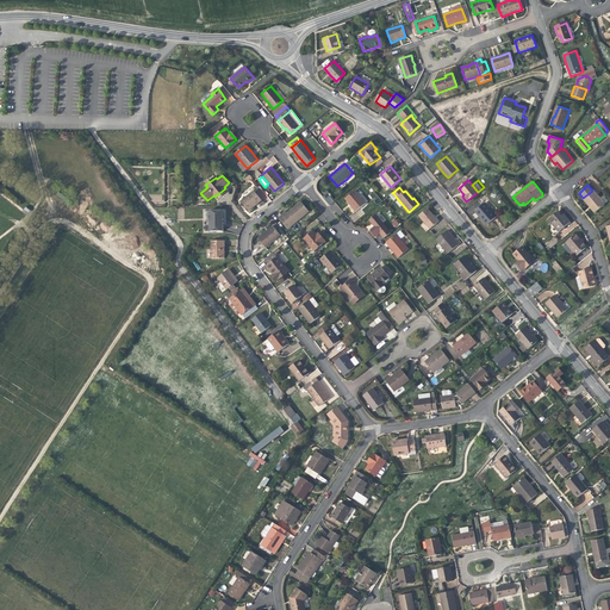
[(226,191),(225,188),(215,197),(217,199),(222,194),(226,191)]
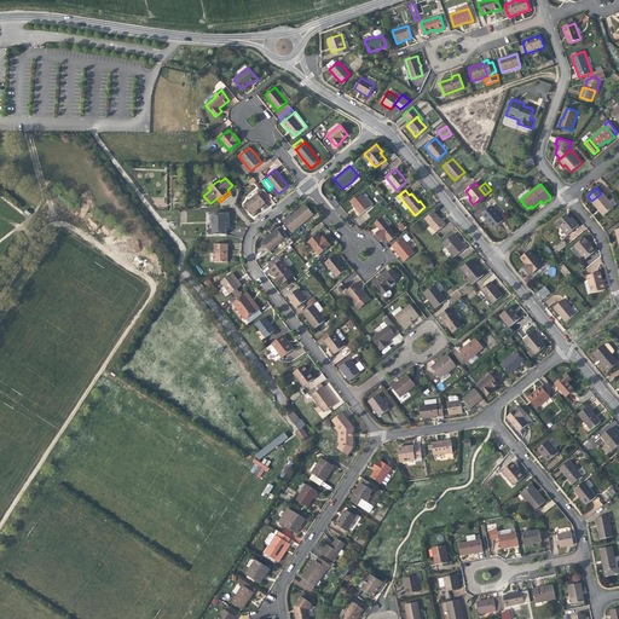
[(613,207),(601,192),(601,194),(591,201),(597,208),(603,215),(613,207)]
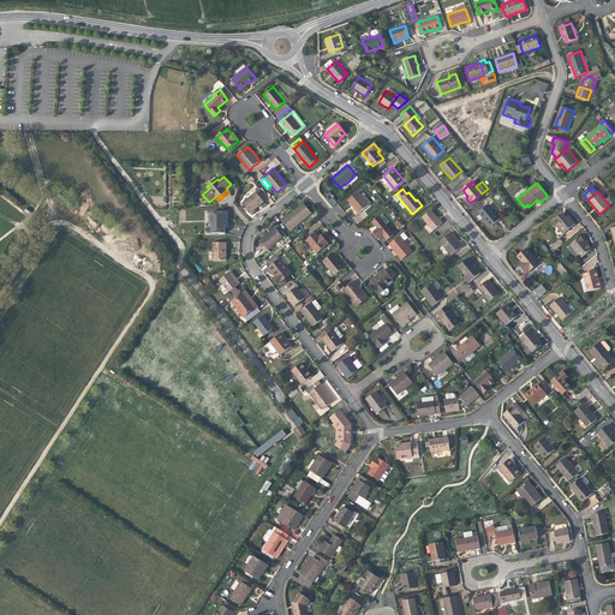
[(258,207),(264,202),(256,192),(243,203),(251,213),(258,207)]
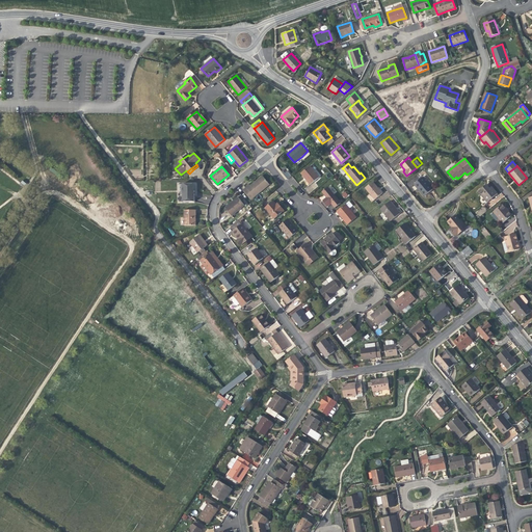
[(310,166),(301,174),(306,179),(310,185),(319,178),(310,166)]
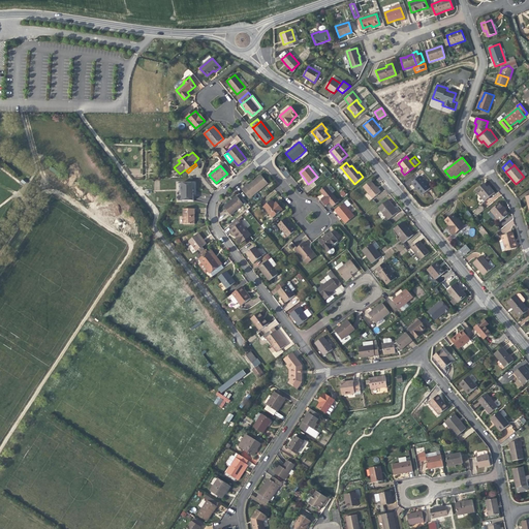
[(249,198),(268,183),(261,175),(252,182),(249,185),(248,184),(242,189),(249,198)]
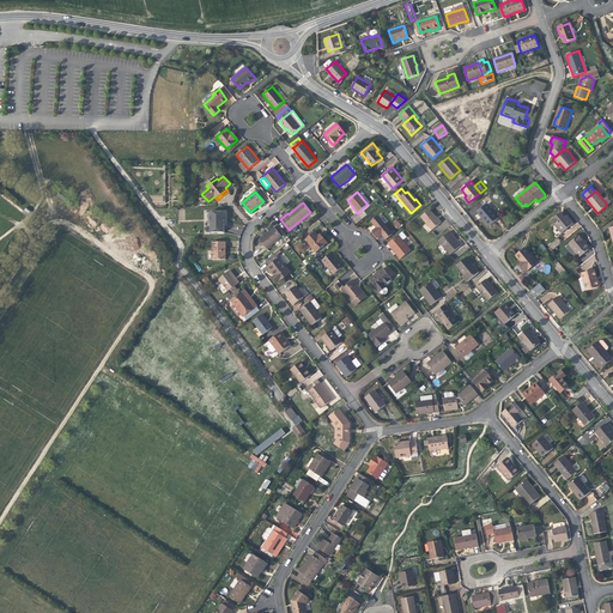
[(487,204),(477,212),(483,219),(489,226),(498,218),(487,204)]
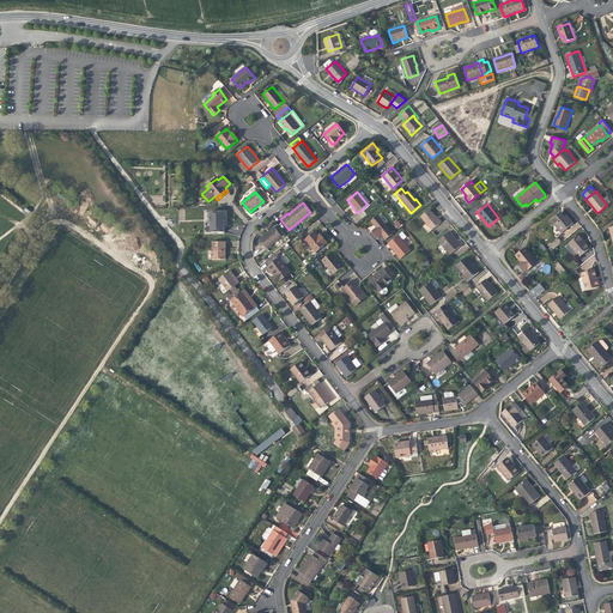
[(430,210),(420,217),(432,230),(441,223),(435,217),(430,210)]
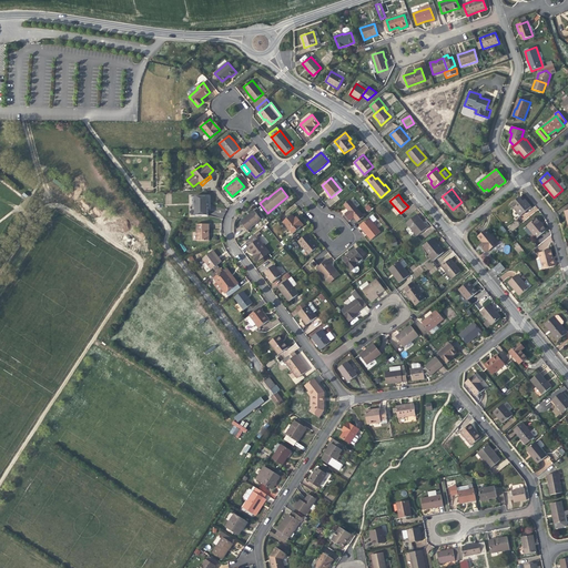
[(208,215),(208,208),(206,208),(206,196),(195,196),(195,215),(208,215)]
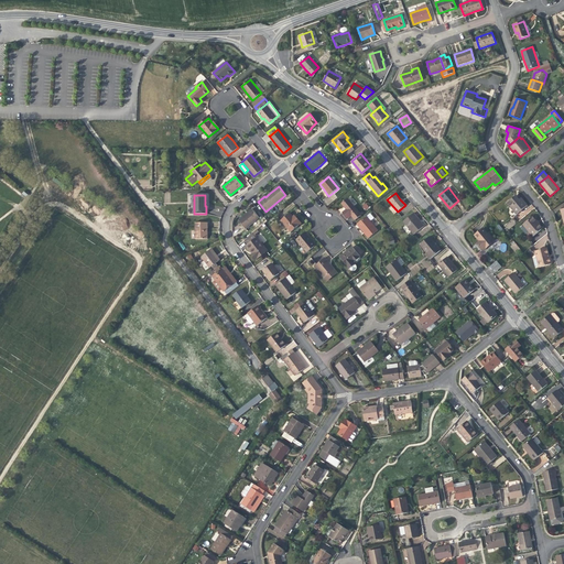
[(528,205),(523,201),(521,202),(519,199),(516,195),(507,203),(517,215),(528,205)]
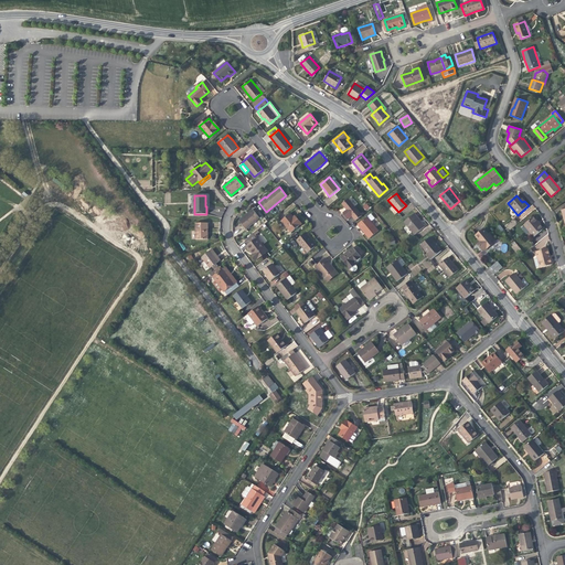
[(355,221),(362,215),(349,199),(341,204),(347,210),(343,213),(345,216),(349,220),(352,216),(355,221)]
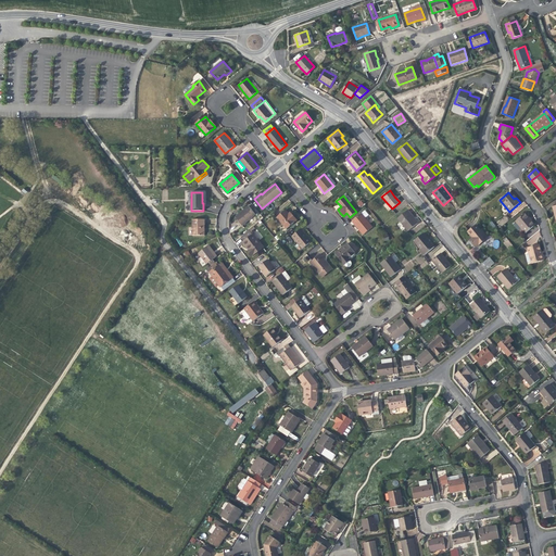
[(242,212),(236,217),(242,226),(255,214),(249,206),(242,212)]
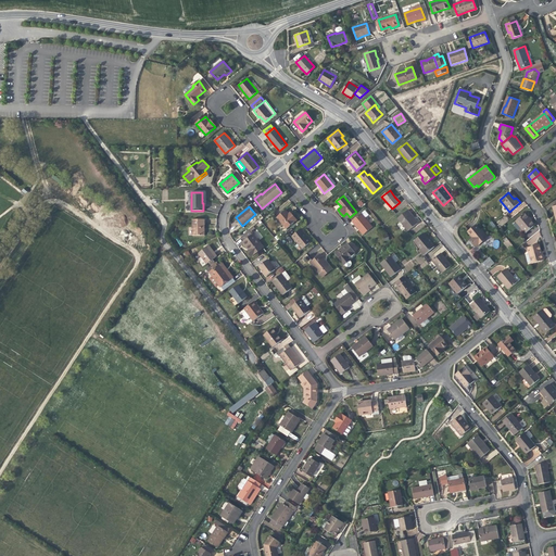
[(297,219),(292,214),(290,215),(288,213),(286,210),(277,217),(287,229),(297,219)]
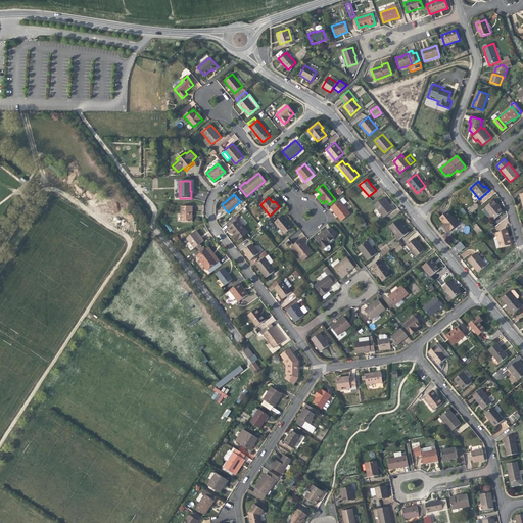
[(384,218),(393,209),(388,203),(383,197),(374,205),(384,218)]
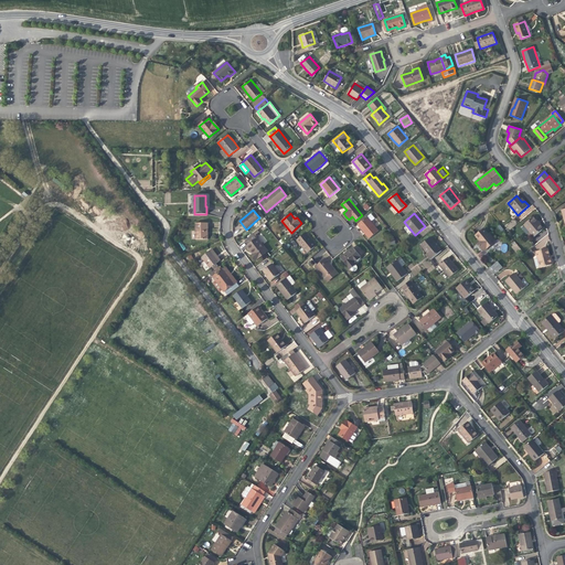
[(368,216),(358,224),(363,232),(370,238),(379,231),(371,221),(368,216)]
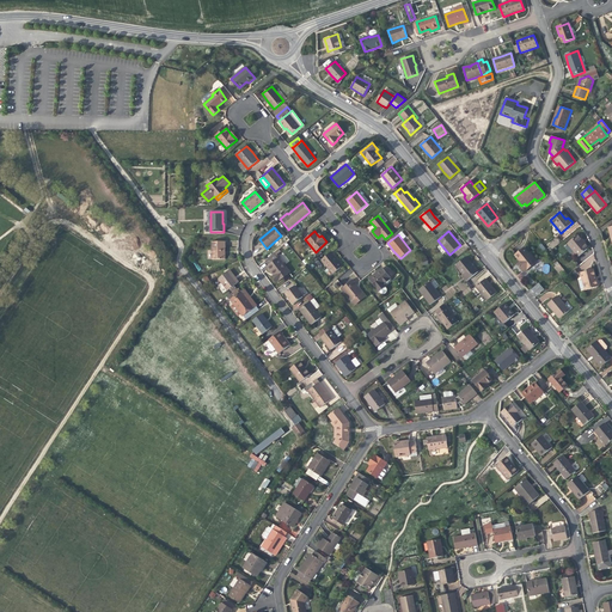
[(579,257),(589,248),(585,242),(579,234),(568,244),(579,257)]
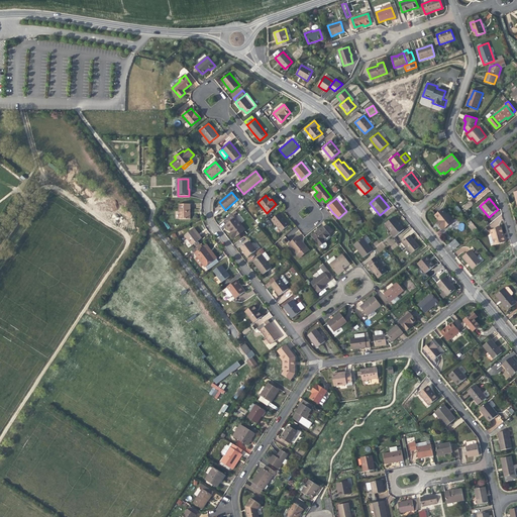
[(179,219),(190,219),(190,211),(190,204),(179,204),(179,219)]
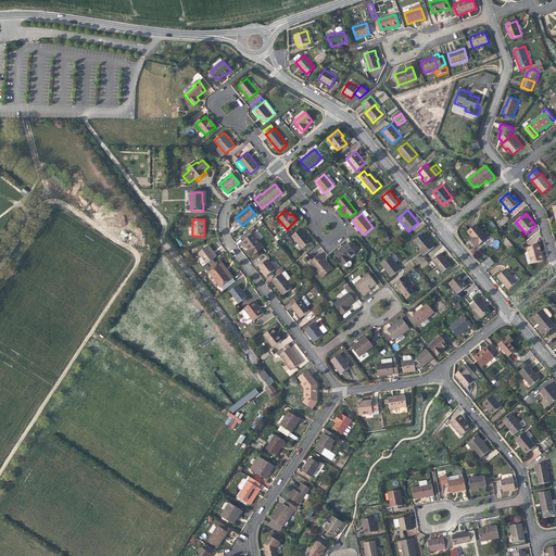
[(467,231),(471,237),(474,239),(470,241),(476,248),(488,238),(476,225),(467,231)]
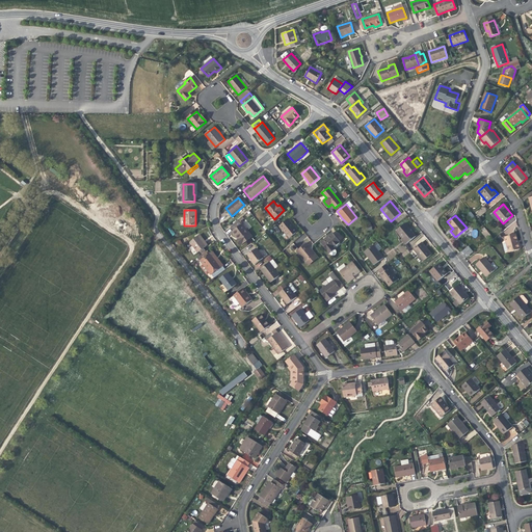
[(513,218),(508,220),(513,229),(517,225),(513,218)]
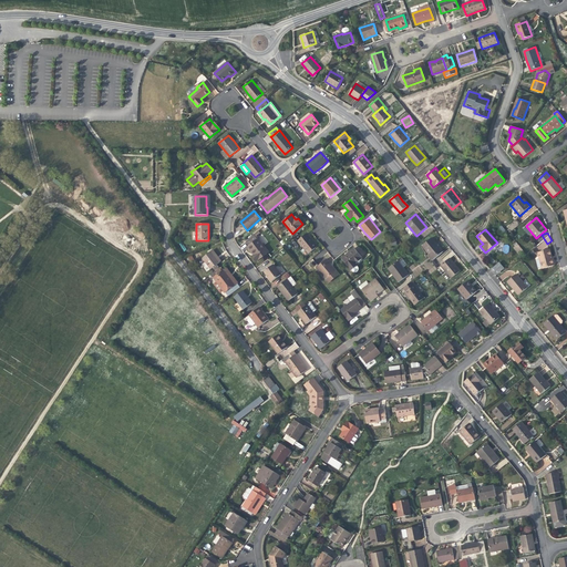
[(309,254),(317,247),(311,240),(307,234),(298,240),(309,254)]
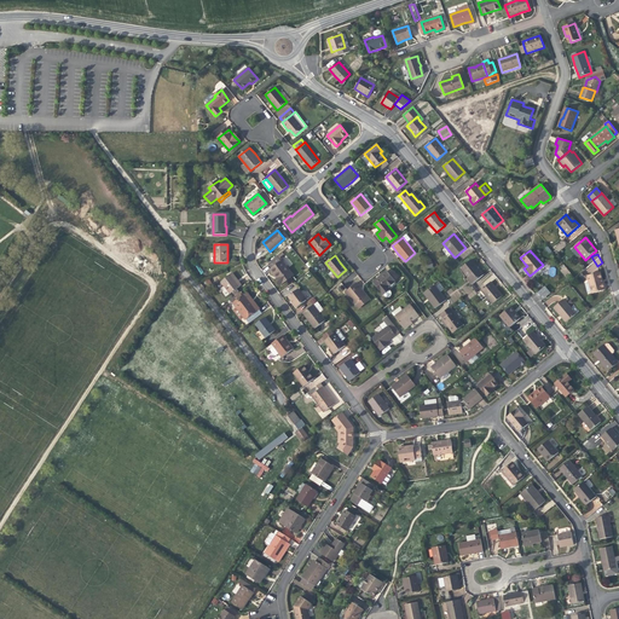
[(267,264),(272,268),(281,261),(277,256),(267,264)]
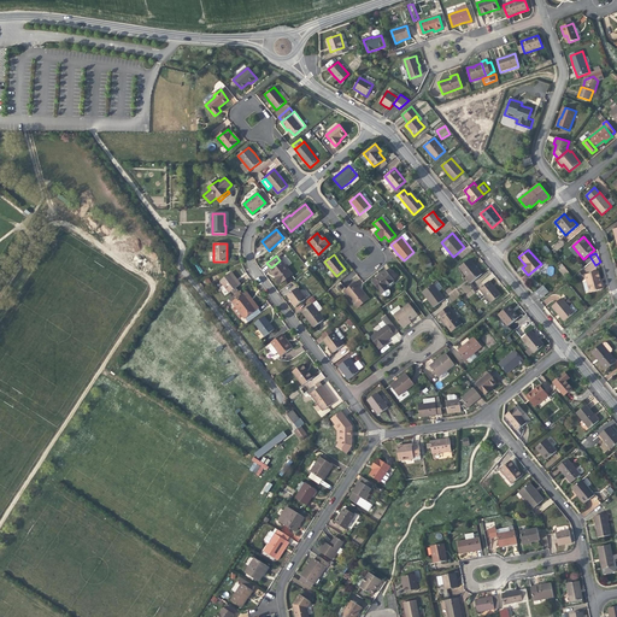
[(280,260),(271,268),(277,276),(275,277),(281,283),(293,275),(281,259),(280,260)]
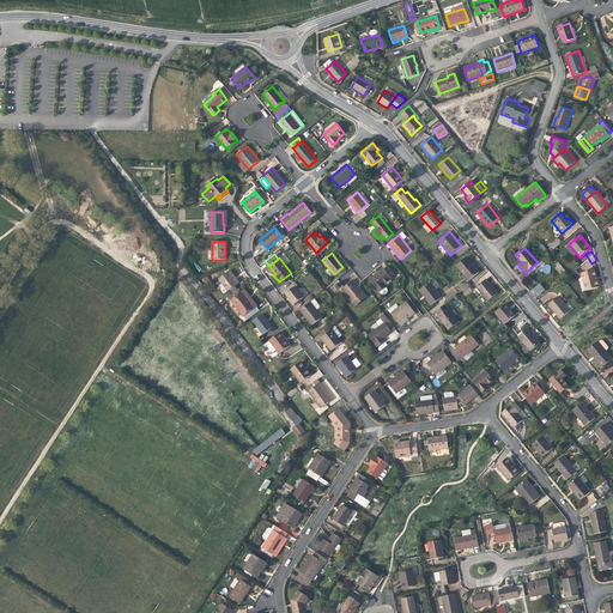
[(467,258),(456,266),(463,274),(462,275),(467,281),(479,272),(473,265),(467,258)]
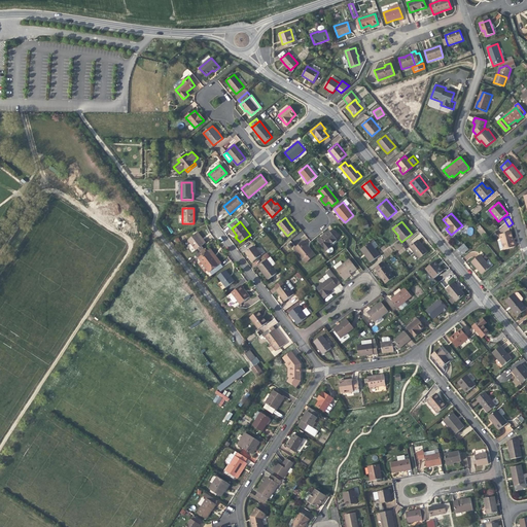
[(480,225),(476,229),(481,235),(485,233),(480,225)]
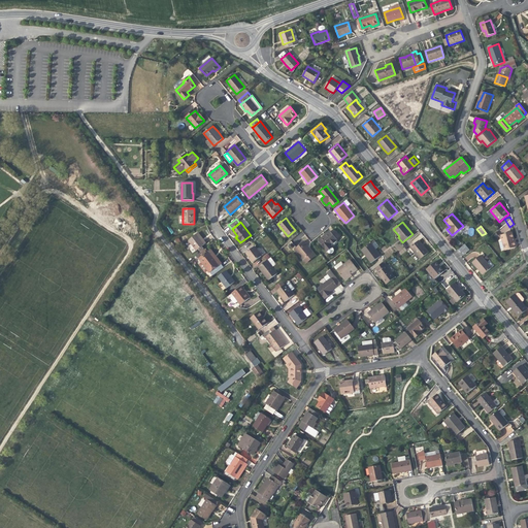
[(324,236),(319,241),(327,251),(332,248),(330,245),(337,240),(330,231),(325,235),(324,236)]
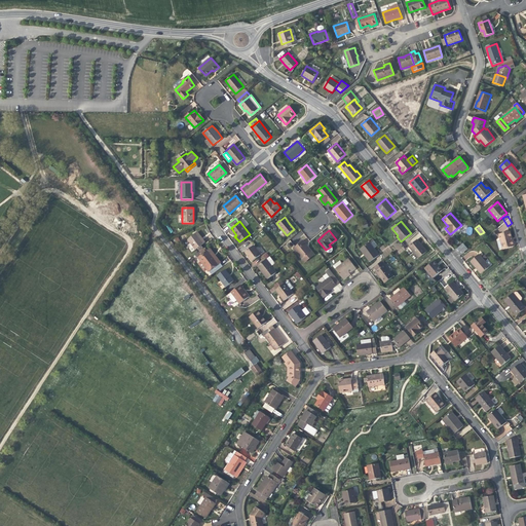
[(515,247),(513,240),(511,240),(509,231),(499,234),(503,250),(515,247)]
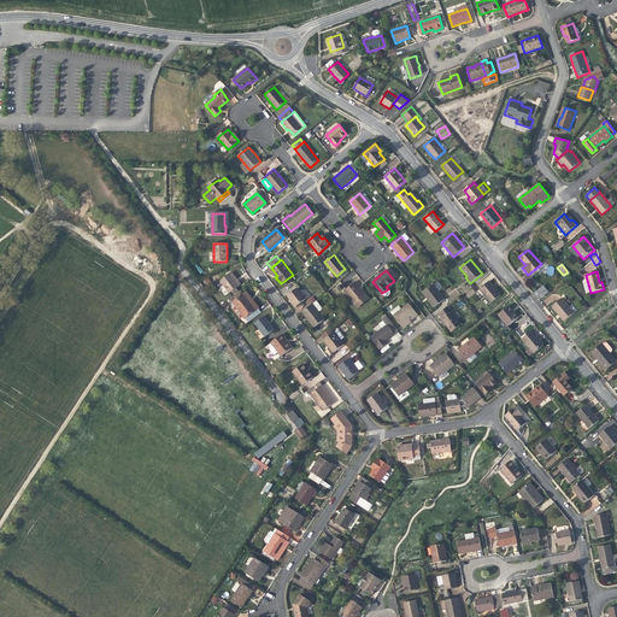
[(229,293),(233,292),(236,288),(240,286),(234,278),(230,274),(221,281),(229,293)]
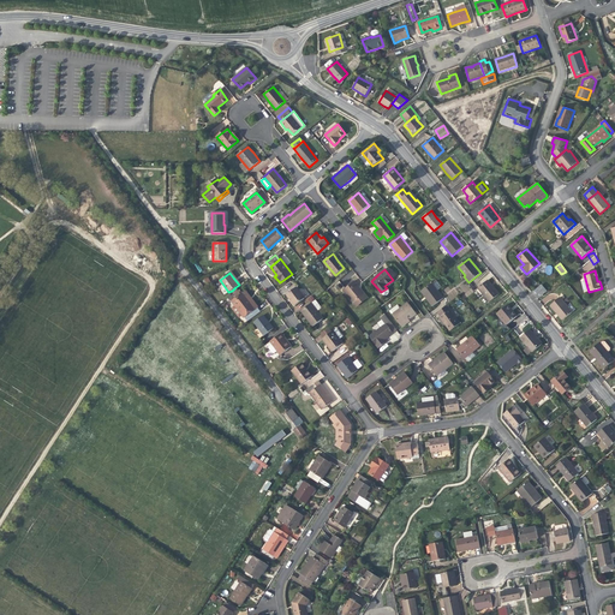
[(354,302),(364,294),(358,288),(359,287),(359,286),(354,281),(344,290),(354,302)]
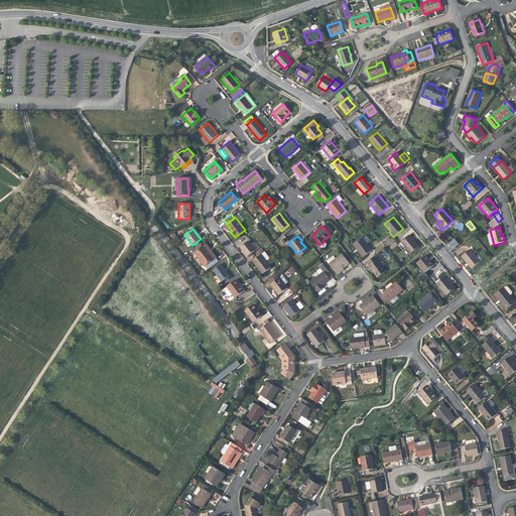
[(408,236),(401,242),(411,254),(419,247),(415,243),(414,241),(413,241),(408,236)]
